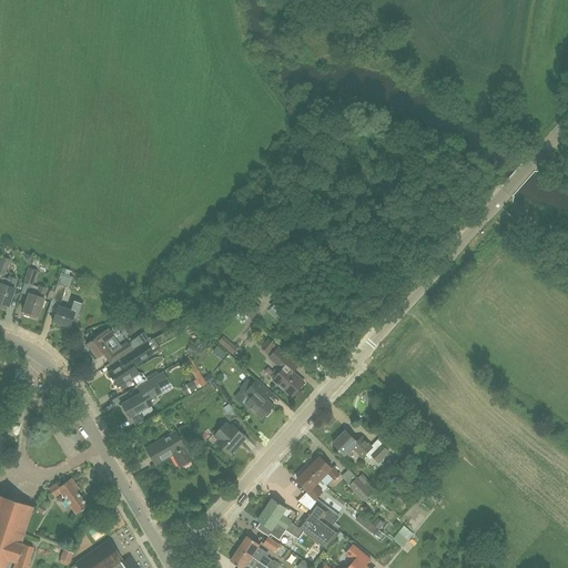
[(0,274),(3,275),(4,276),(10,260),(1,256),(0,261),(0,274)]
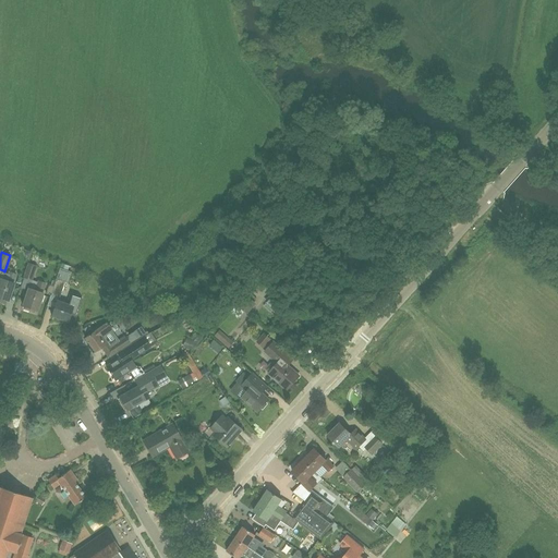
[(27,263),(23,278),(32,281),(37,266),(27,263)]
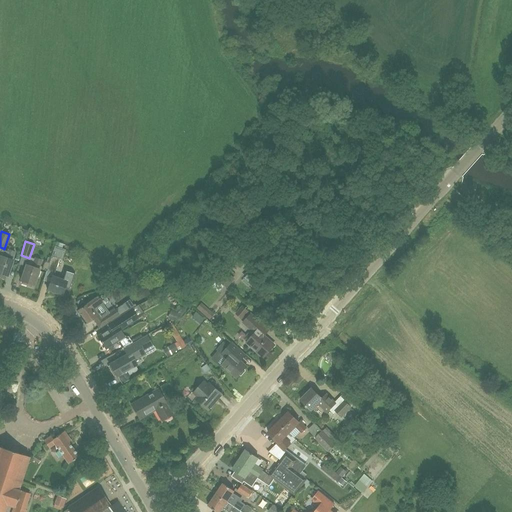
[(54,246),(51,256),(46,271),(54,274),(59,259),(62,260),(65,250),(60,248),(62,244),(56,242),(55,246),(54,246)]
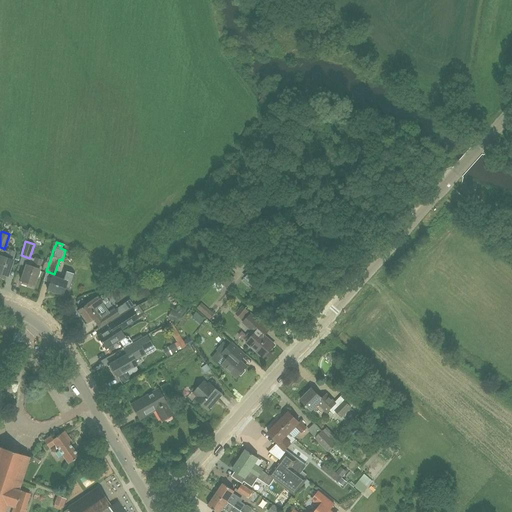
[(0,255),(0,277),(1,277),(2,275),(6,276),(7,276),(8,272),(12,260),(14,252),(8,250),(7,252),(2,251),(0,256),(0,255)]
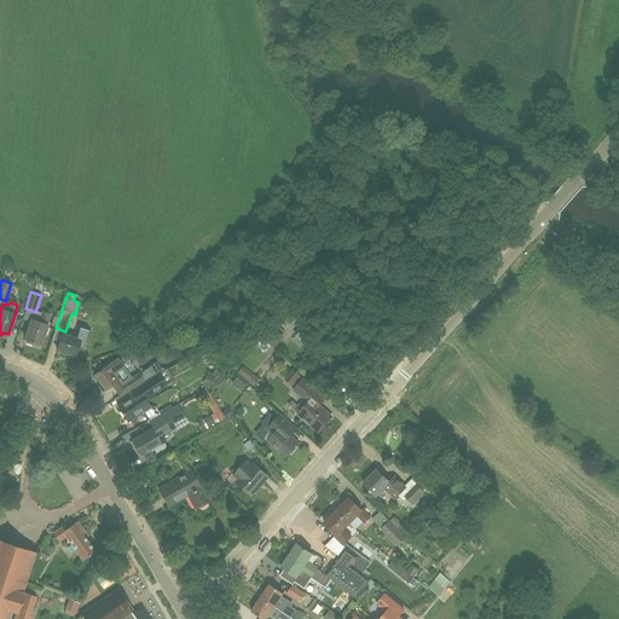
[(32,320),(28,329),(25,340),(27,340),(25,343),(33,345),(34,342),(41,345),(45,334),(47,335),(50,329),(47,328),(47,327),(46,325),(50,314),(42,312),(39,323),(32,320)]
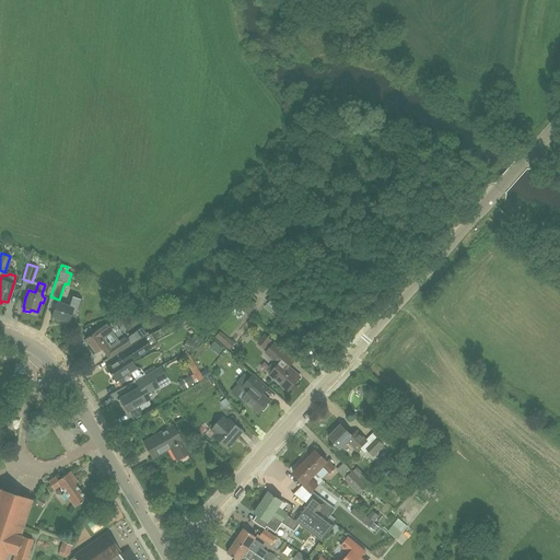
[(237,305),(246,313),(246,314),(255,303),(245,294),(236,304),(237,305)]
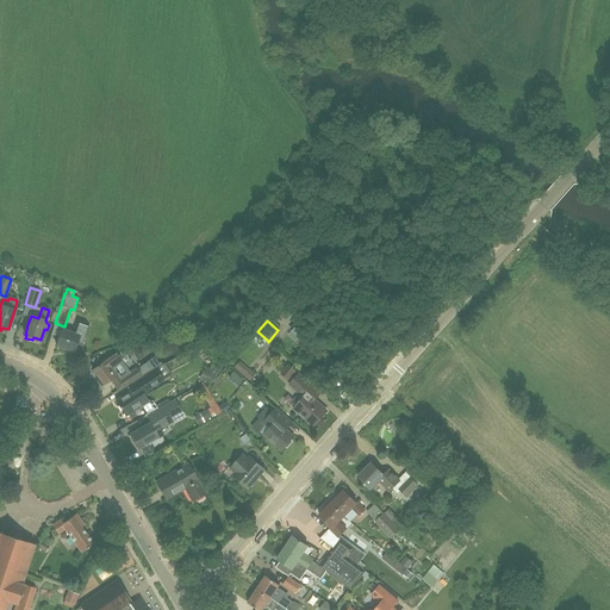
[(73,332),(62,329),(56,346),(74,352),(76,344),(83,347),(89,328),(76,323),(73,332)]
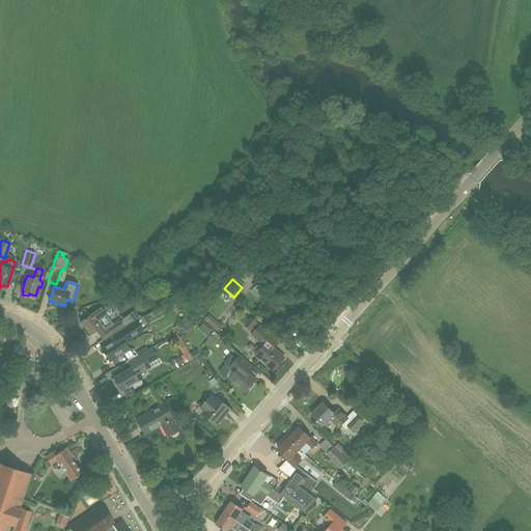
[(106,329),(104,326),(99,318),(105,313),(101,307),(81,322),(90,335),(95,331),(103,341),(112,335),(123,328),(118,320),(106,329)]
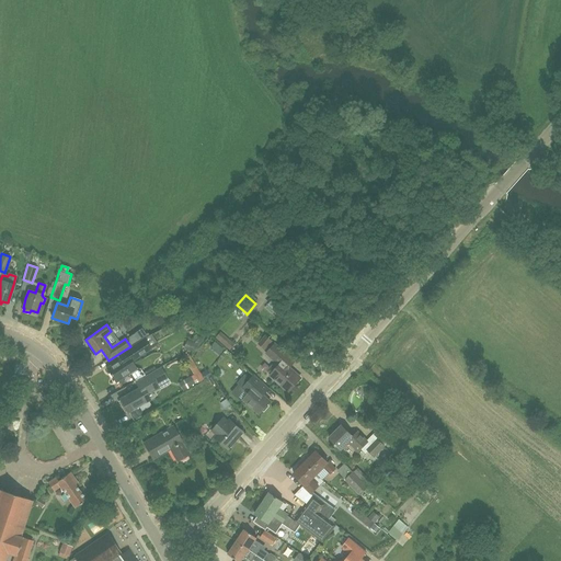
[(215,338),(230,348),(235,343),(219,332),(215,338)]
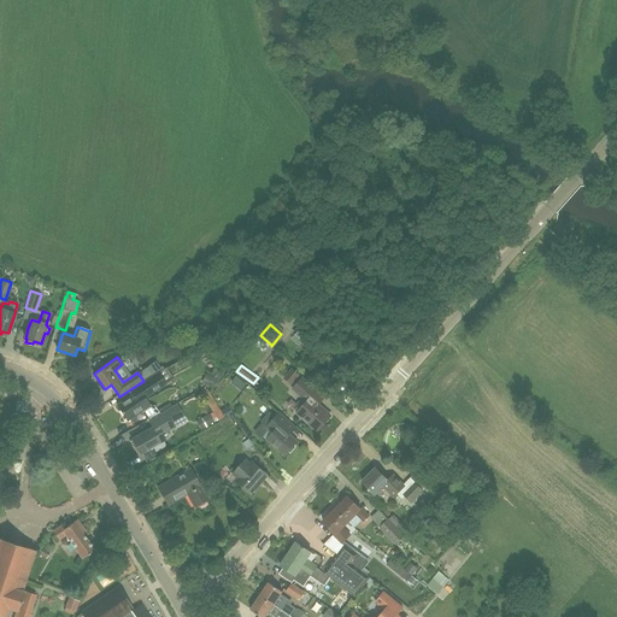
[(292,368),(283,378),(292,386),(300,375),(292,368)]
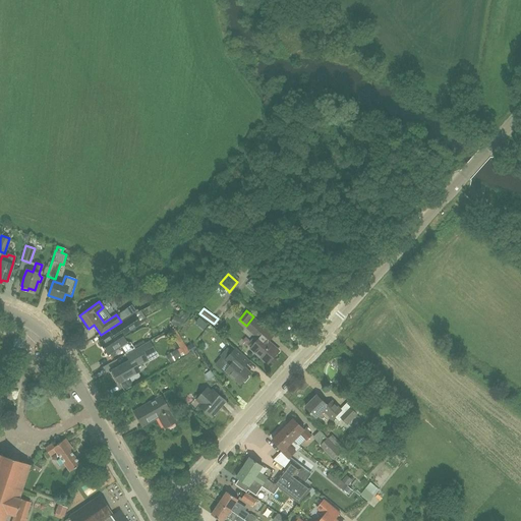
[(133,314),(109,331),(111,334),(108,337),(109,338),(100,344),(107,355),(118,348),(124,344),(123,343),(120,338),(140,325),(133,314)]
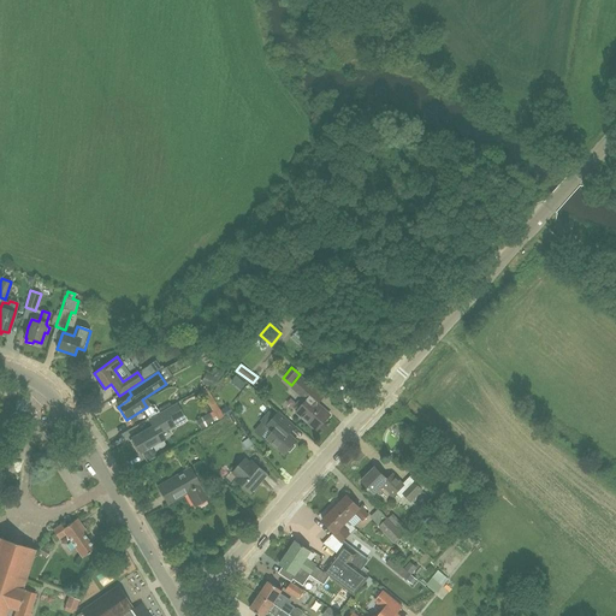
[(247,384),(236,375),(231,381),(241,390),(247,384)]
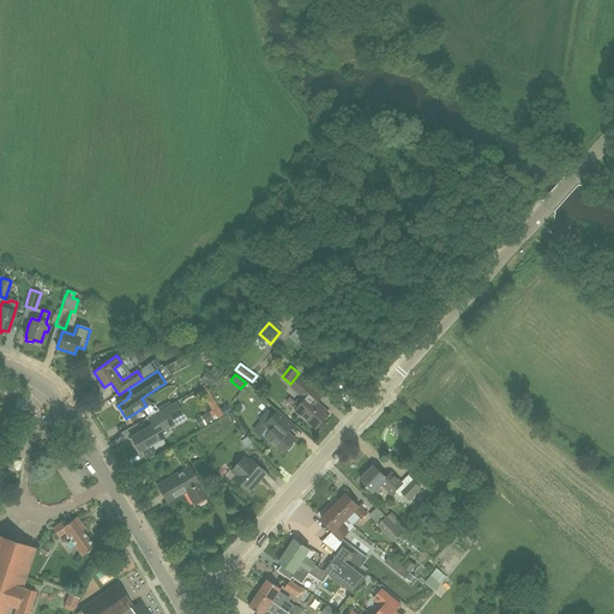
[(330,414),(318,403),(324,396),(301,375),(290,387),(301,397),(292,407),(317,429),(330,414)]
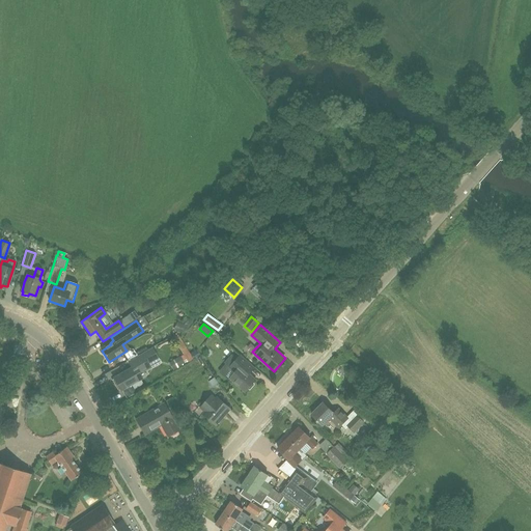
[(188,362),(193,359),(180,340),(178,335),(172,338),(175,342),(186,360),(184,361),(185,364),(188,362)]
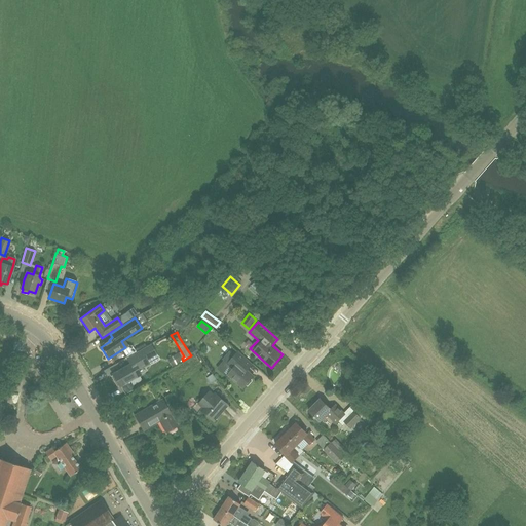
[(156,354),(151,344),(126,359),(129,364),(112,374),(113,376),(111,377),(117,387),(118,386),(119,387),(121,386),(125,392),(134,388),(129,381),(141,375),(137,368),(141,366),(143,368),(149,365),(147,360),(156,354)]
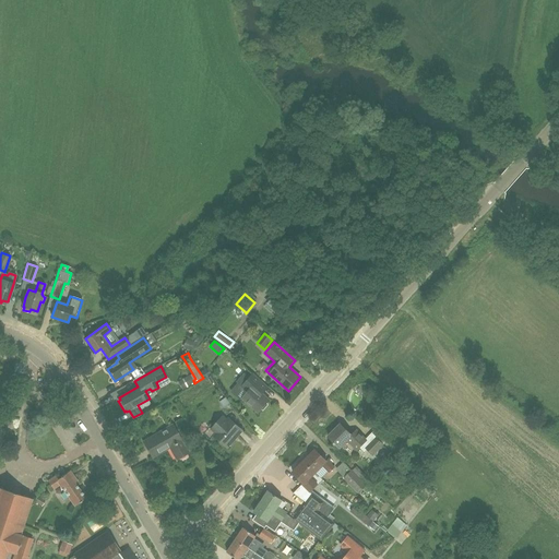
[(269,387),(264,383),(253,373),(250,378),(242,388),(248,392),(242,399),(258,413),(270,400),(263,394),(269,387)]
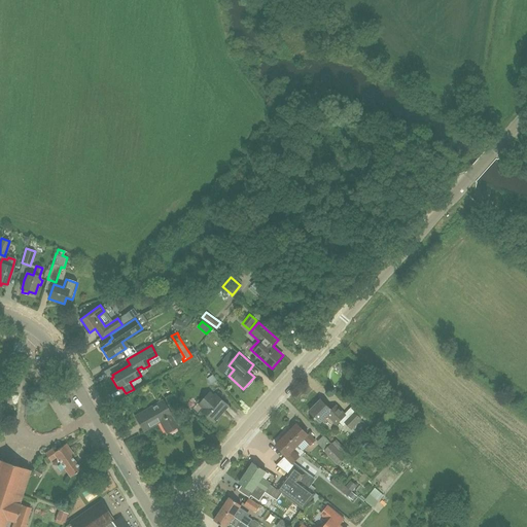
[(217,381),(213,375),(207,379),(211,385),(217,381)]
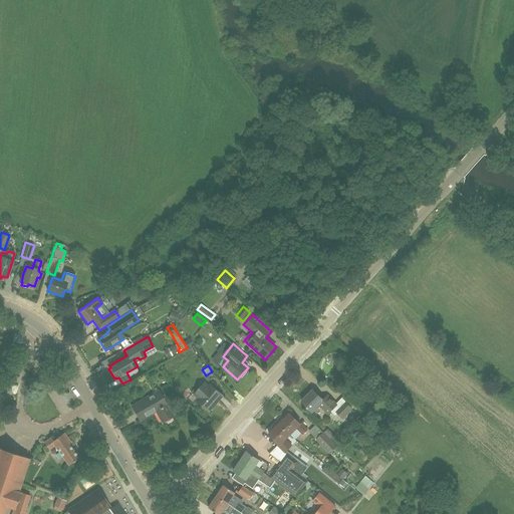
[(209,412),(213,408),(223,396),(211,386),(209,387),(205,382),(197,393),(201,396),(197,401),(209,412)]
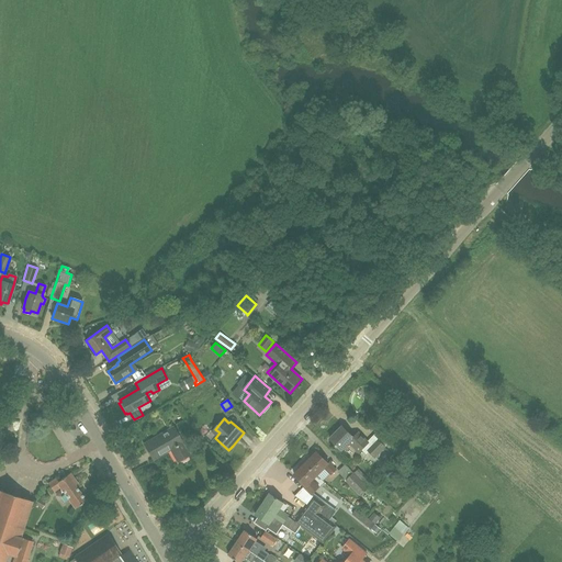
[(358,433),(353,437),(343,427),(330,439),(341,451),(349,442),(359,452),(362,449),(366,453),(369,451),(374,457),(385,447),(374,436),(368,442),(358,433)]
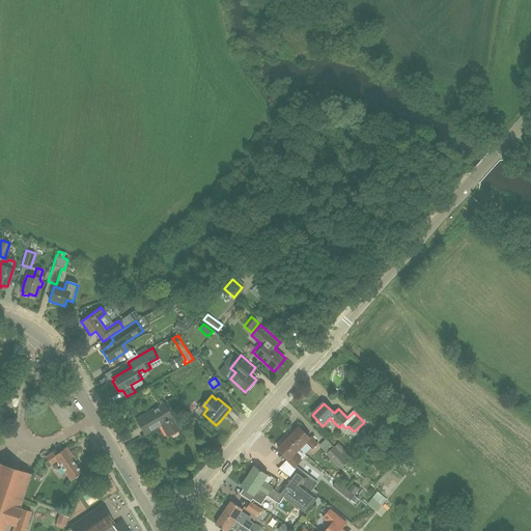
[(177,429),(163,404),(137,420),(145,434),(161,424),(168,436),(177,429)]
